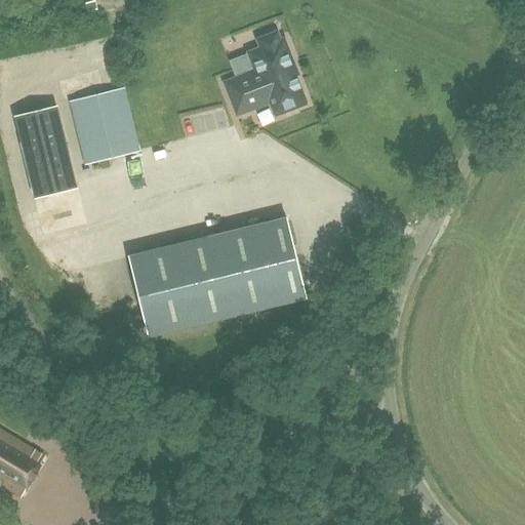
[(280,41),(276,32),(257,40),(260,47),(248,52),(255,71),(225,83),(238,115),(271,102),(276,115),(306,103),(294,75),(297,74),(283,40),(280,41)]
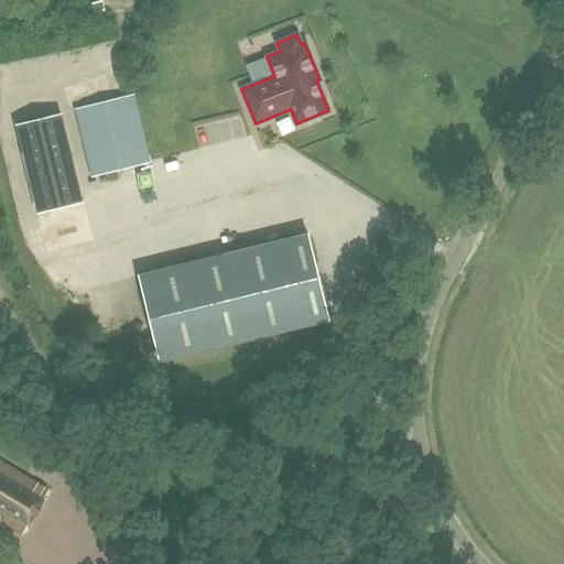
[(69,111),(65,95),(19,106),(22,122),(69,111)]
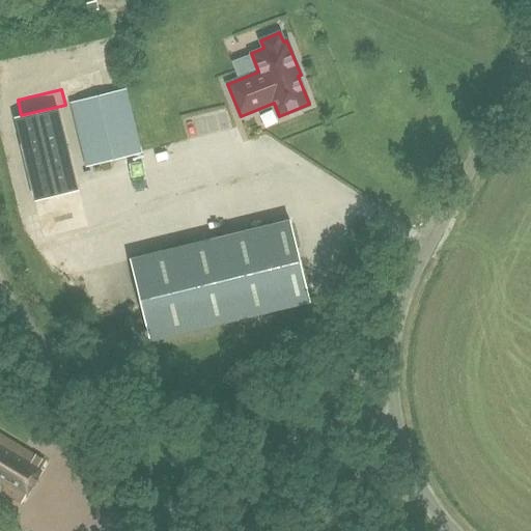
[(88,165),(141,150),(126,89),(72,104),(88,165)]
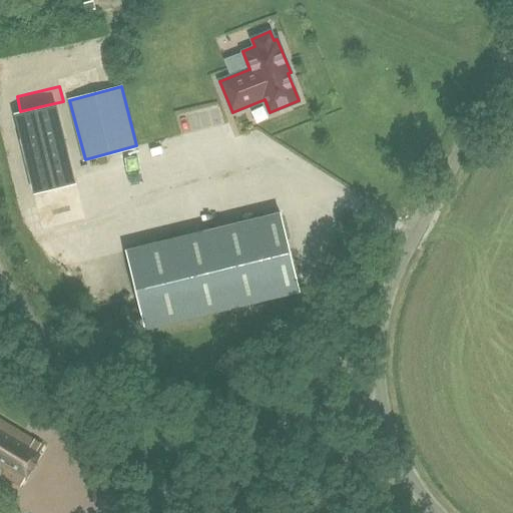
[(36,193),(76,183),(55,104),(15,115),(36,193)]
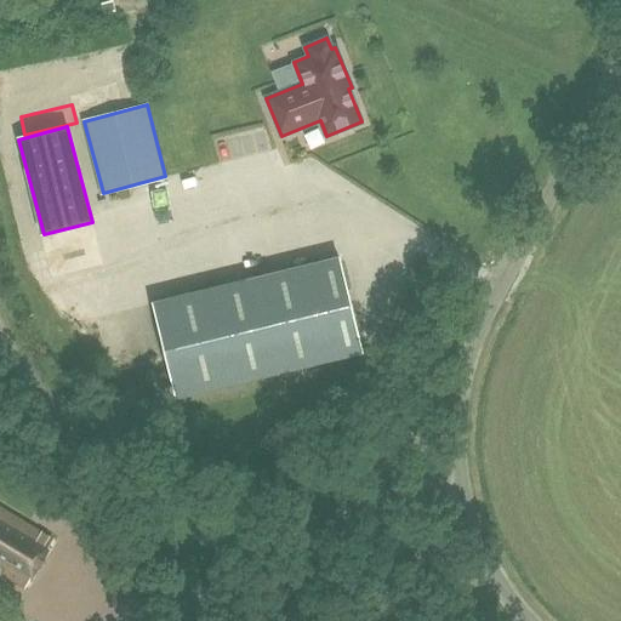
[(339,257),(153,303),(176,398),(362,353),(339,257)]
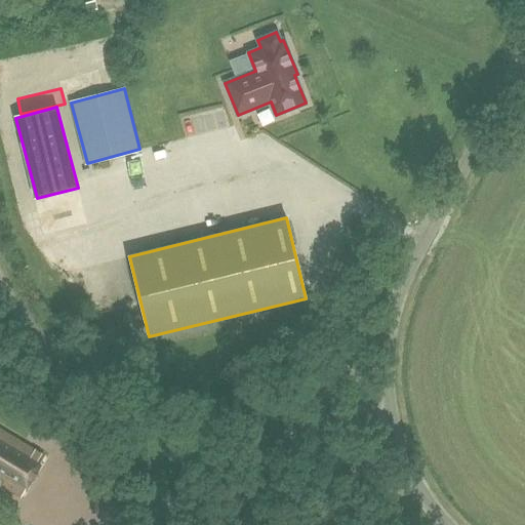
[(0,483),(21,496),(44,455),(0,430),(0,483)]
